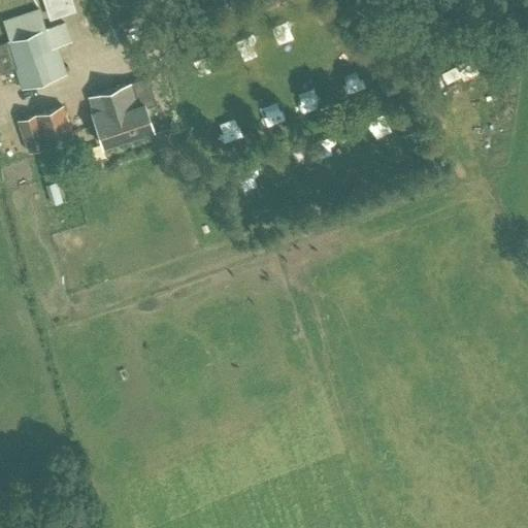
[(74,10),(70,0),(42,0),(48,19),(74,10)]
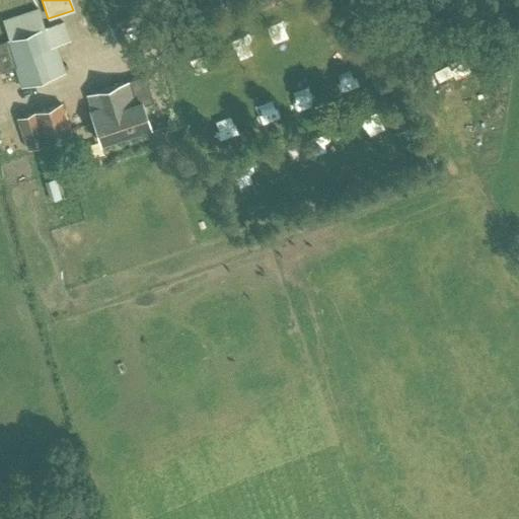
[(8,41),(0,43),(0,73),(14,69),(20,88),(66,73),(57,46),(70,42),(63,21),(45,27),(39,9),(2,20),(8,41)]
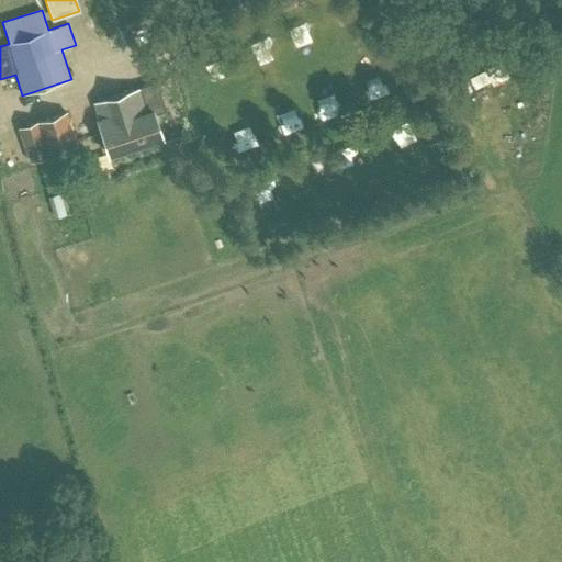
[(100,119),(98,120),(109,156),(163,138),(153,110),(149,111),(147,103),(163,98),(157,82),(142,87),(94,103),(100,119)]
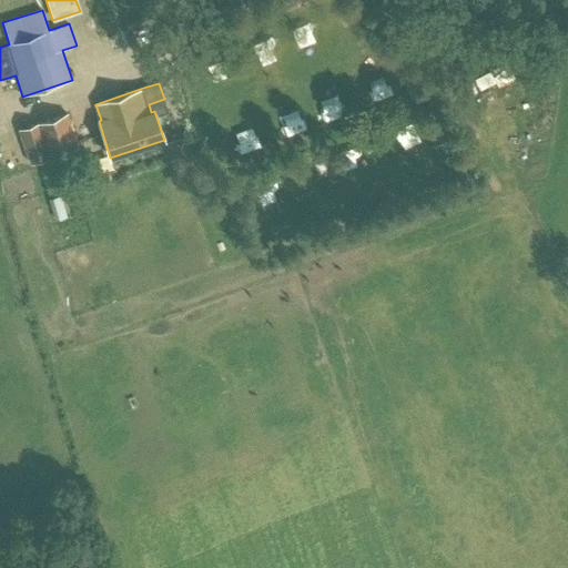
[(29,164),(48,158),(80,148),(68,112),(17,129),(29,164)]
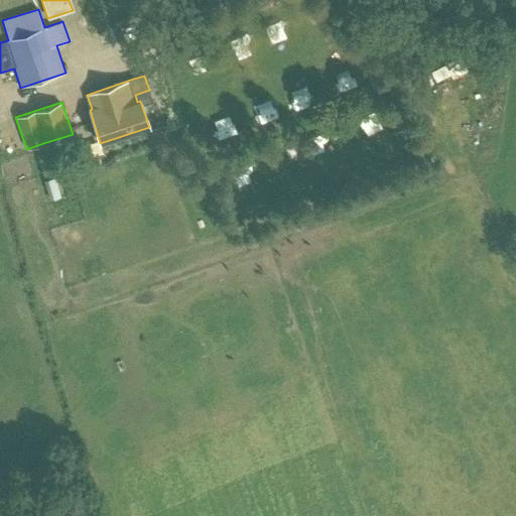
[(58,200),(67,199),(65,178),(56,178),(58,200)]
